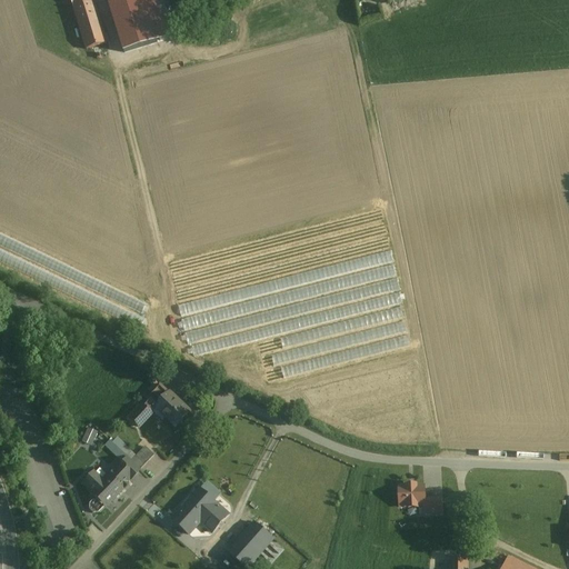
[(92,0),(70,0),(87,51),(107,46),(92,0)]
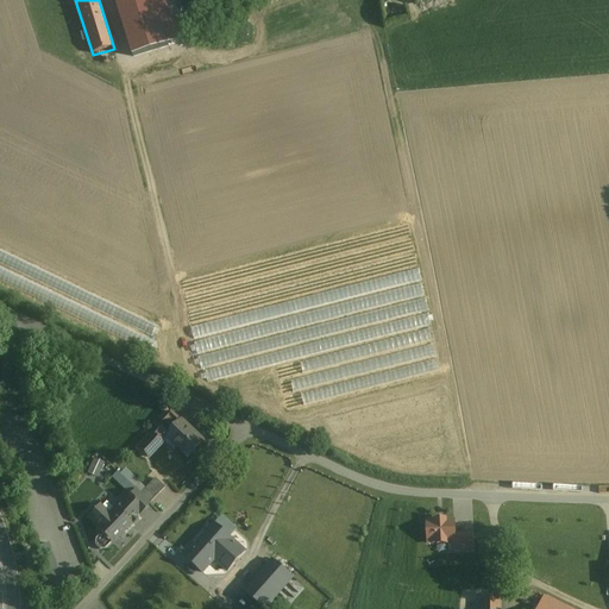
[(154,0),(115,0),(133,57),(168,46),(154,0)]
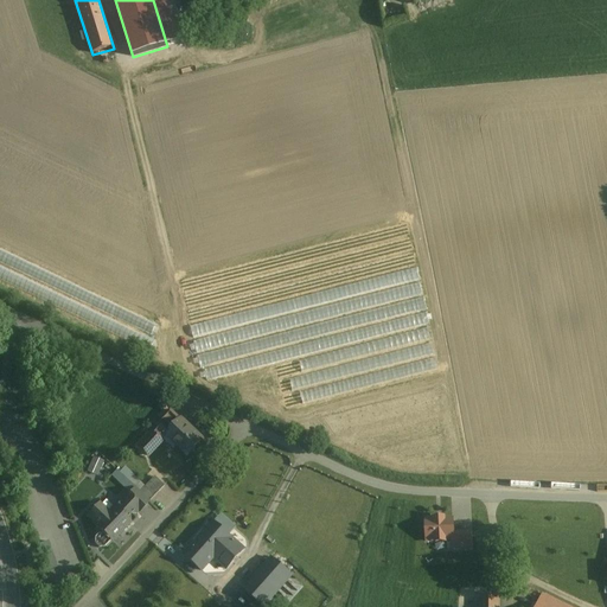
[(165,36),(176,34),(173,23),(163,25),(165,36)]
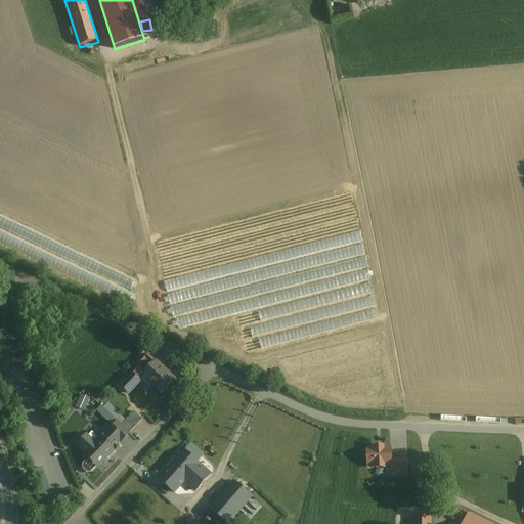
[(111,177),(126,185),(130,177),(115,169),(111,177)]
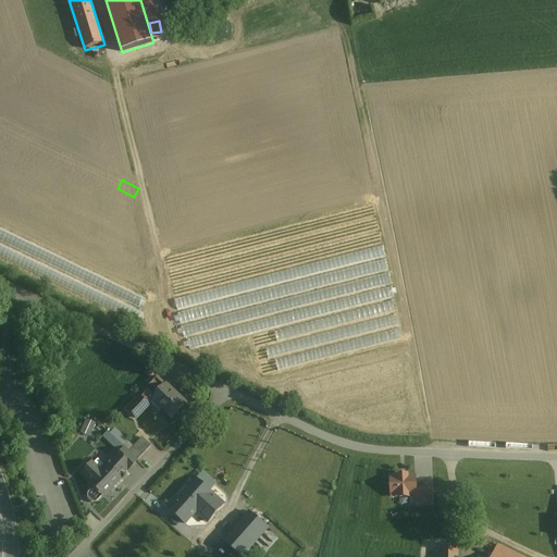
[(146,251),(151,240),(127,229),(124,234),(135,238),(132,244),(146,251)]
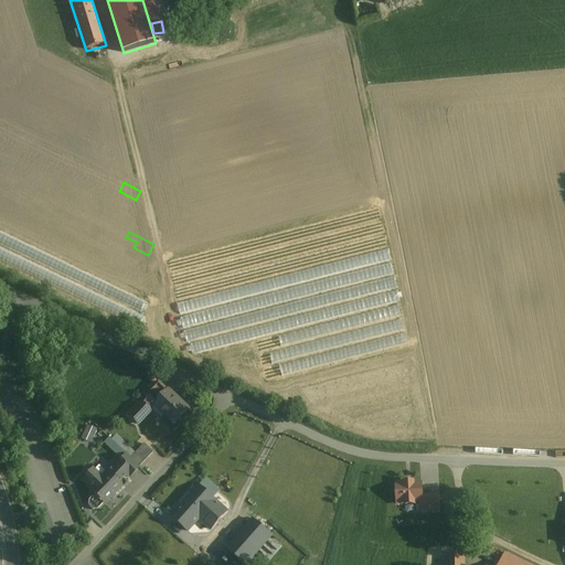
[(158,383),(145,397),(146,398),(147,397),(155,406),(160,400),(157,396),(164,388),(158,383)]
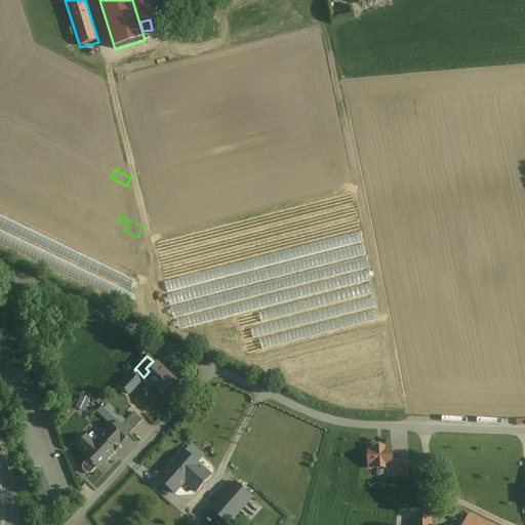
[(175,381),(157,364),(149,371),(144,377),(162,396),(175,381)]
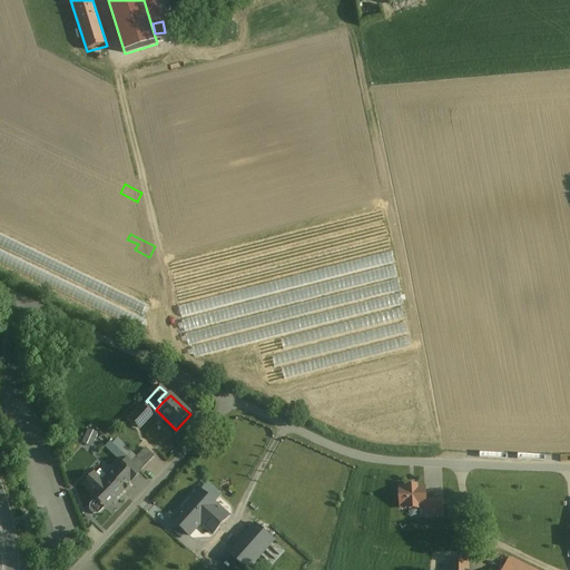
[(147,402),(129,421),(138,429),(156,410),(148,401),(147,402)]
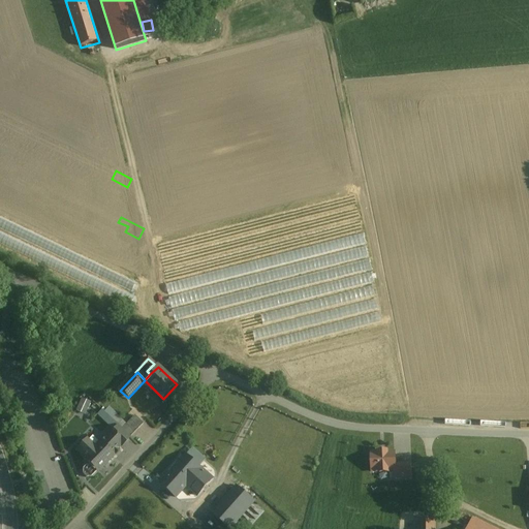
[(84,397),(79,410),(89,414),(94,401),(84,397)]
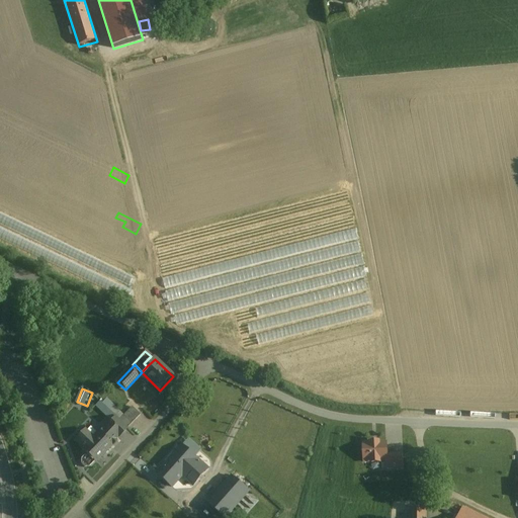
[(100,412),(110,423),(105,428),(114,437),(117,439),(132,423),(123,415),(105,397),(89,411),(95,417),(100,412)]
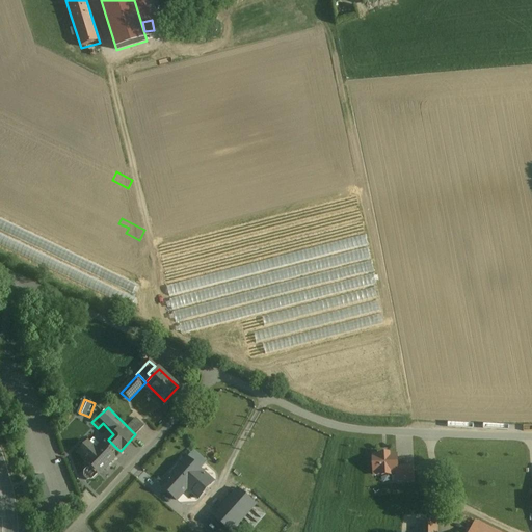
[(134,419),(127,426),(135,434),(143,426),(134,419)]
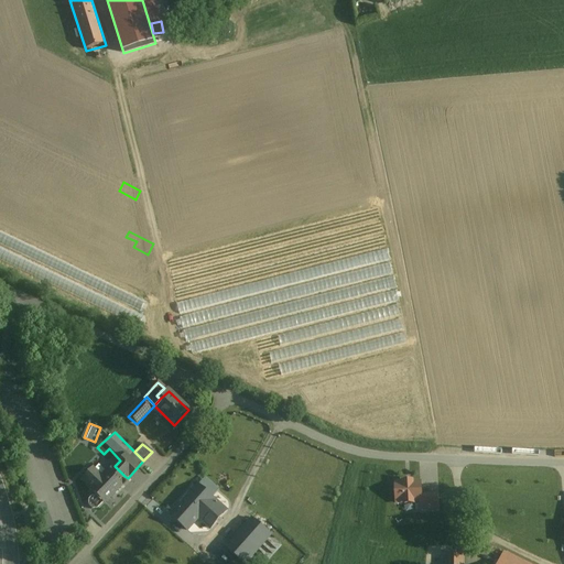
[(115,465),(106,474),(117,484),(125,476),(115,466),(115,465)]
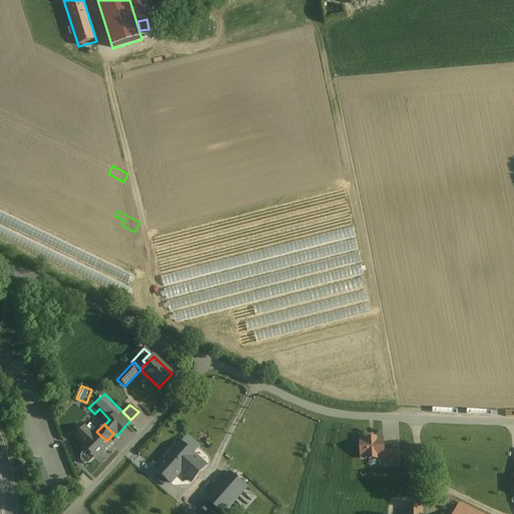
[(82,429),(74,438),(82,446),(90,438),(87,435),(87,433),(82,429)]
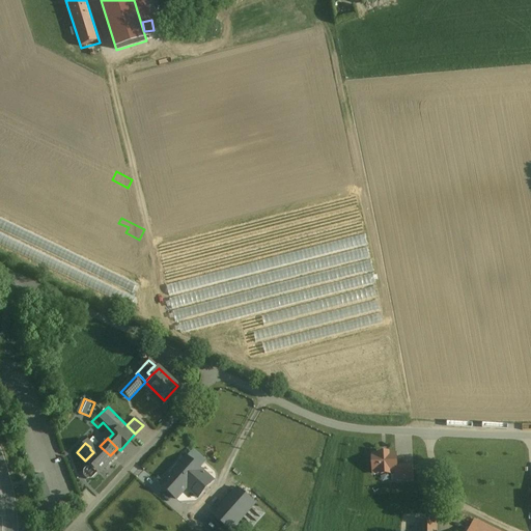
[(85,460),(84,462),(89,467),(96,474),(112,457),(110,455),(100,446),(93,452),(85,460)]
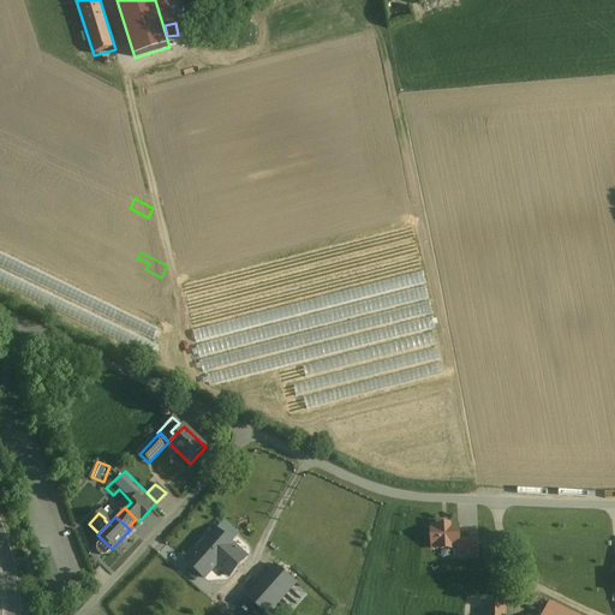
[(460,525),(430,526),(431,551),(458,550),(461,550),(460,539),(460,525)]
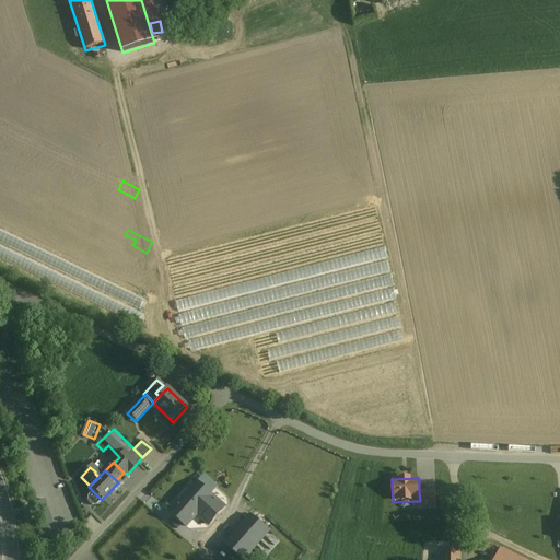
[(223,508),(197,483),(171,513),(186,527),(197,514),(208,524),(223,508)]
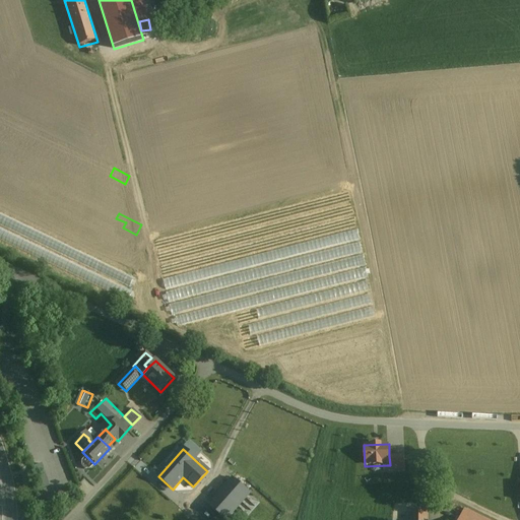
[(390,465),(387,465),(387,472),(405,471),(404,455),(389,456),(390,465)]
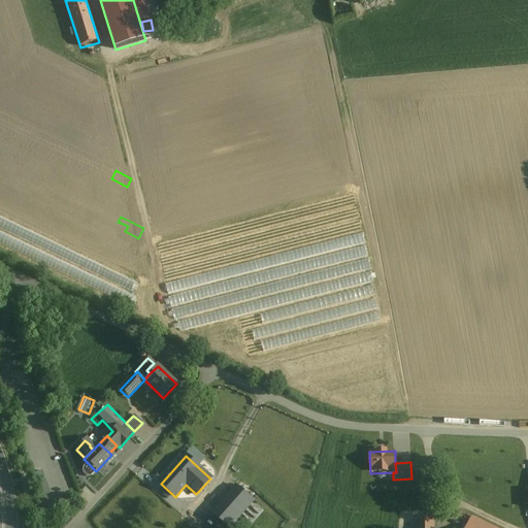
[(89,464),(88,466),(85,466),(81,469),(81,474),(86,477),(90,477),(96,471),(89,464)]
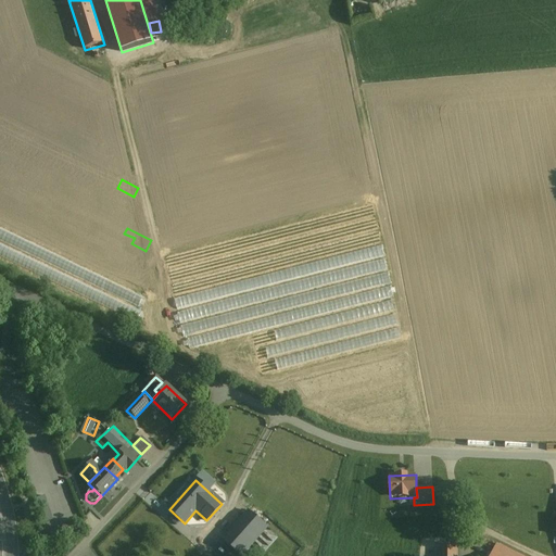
[(249,513),(224,541),(240,555),(243,555),(267,529),(249,513)]
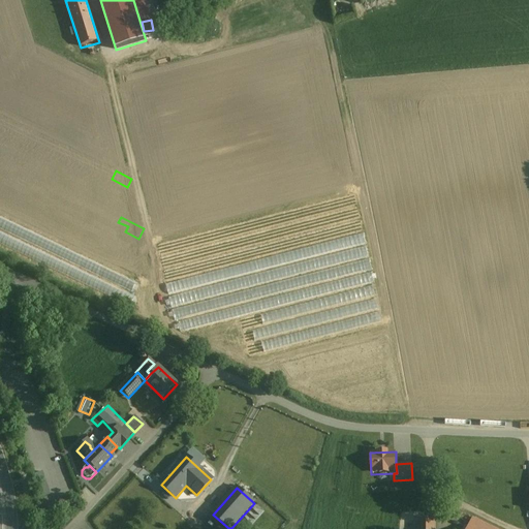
[(493,528),(473,519),(467,528),(493,528)]
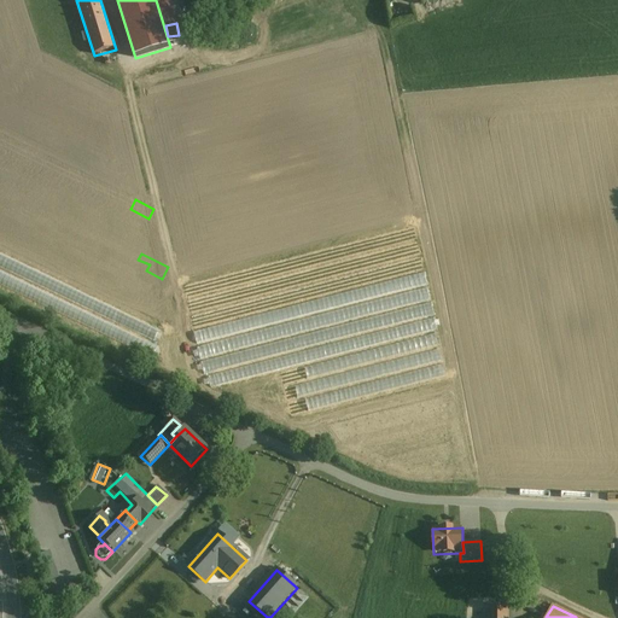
[(508,617),(508,607),(489,607),(488,617),(508,617)]
